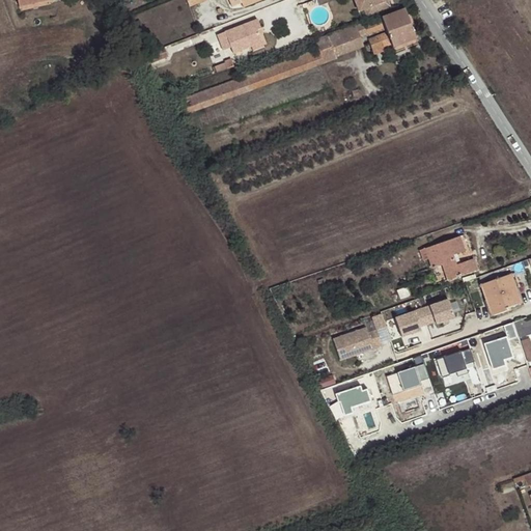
[(368,8),(365,0),(359,0),(362,10),(364,9),(368,8)]
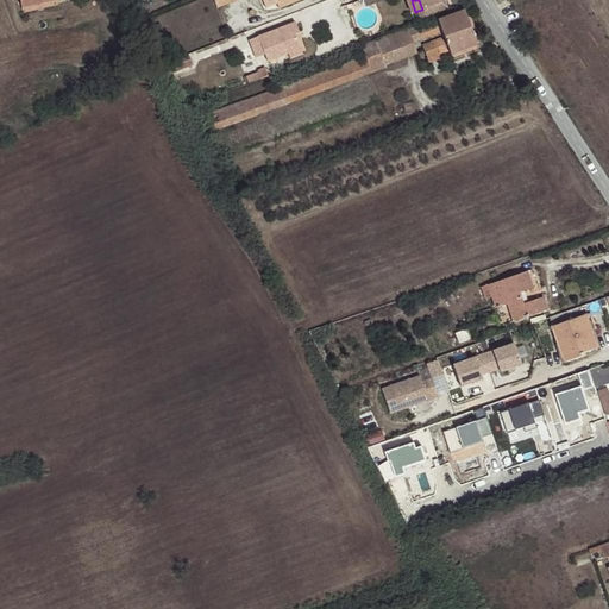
[(421,20),(450,10),(446,1),(440,2),(439,0),(419,0),(422,10),(418,11),(421,20)]
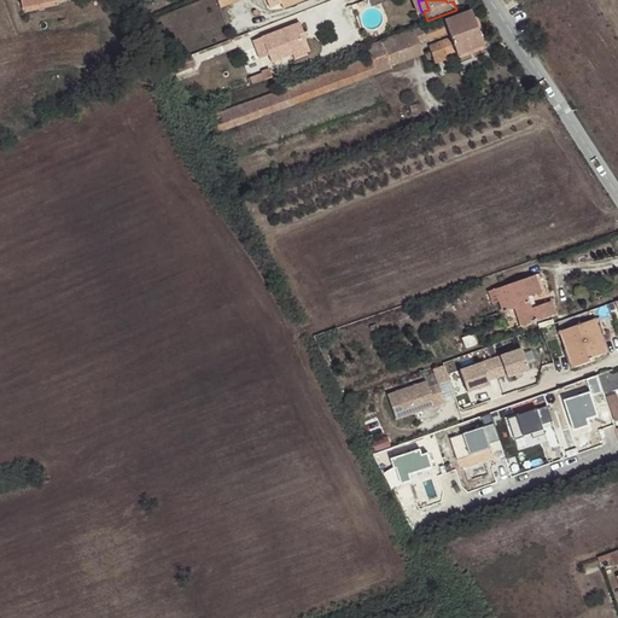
[(443,22),(448,33),(450,39),(455,52),(456,56),(484,45),(472,11),(443,22)]
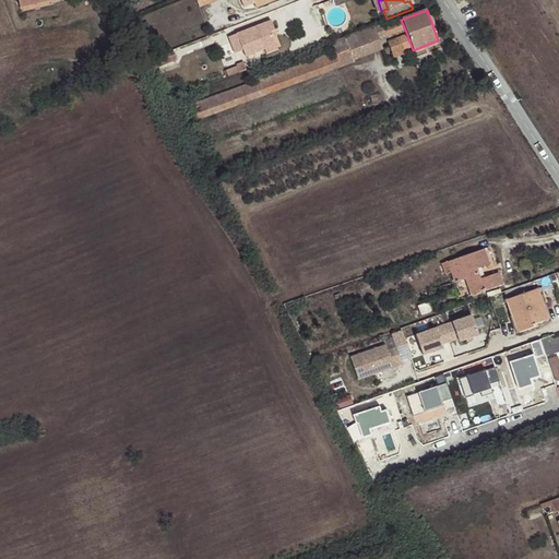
[(379,38),(405,30),(401,20),(382,26),(382,25),(375,27),(379,38)]
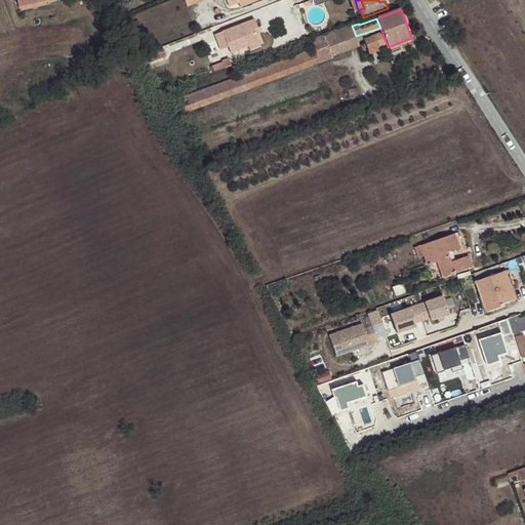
[(255,30),(258,29),(255,19),(214,35),(220,50),(229,47),(231,53),(249,46),(259,42),(257,35),(255,30)]
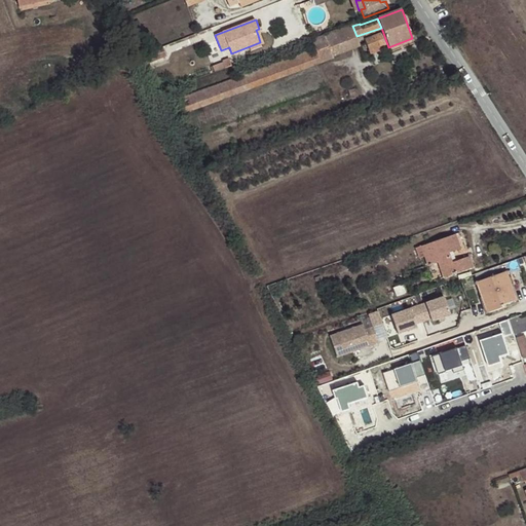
[(357,36),(352,26),(326,35),(329,43),(333,57),(360,46),(357,36)]
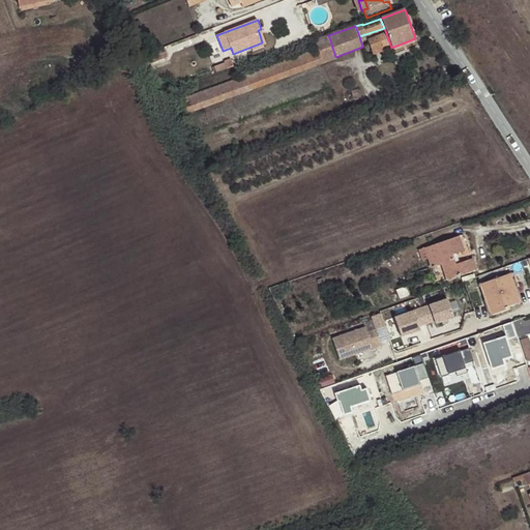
[(390,45),(386,33),(367,40),(374,55),(383,51),(382,48),(390,45)]
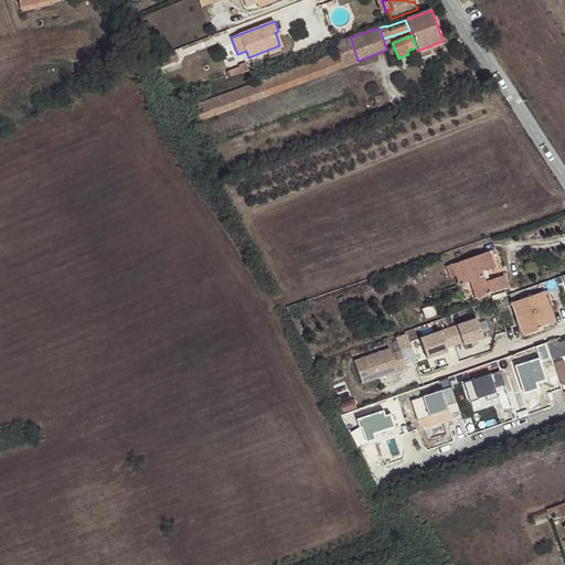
[(279,45),(268,50),(269,55),(281,50),(279,45)]
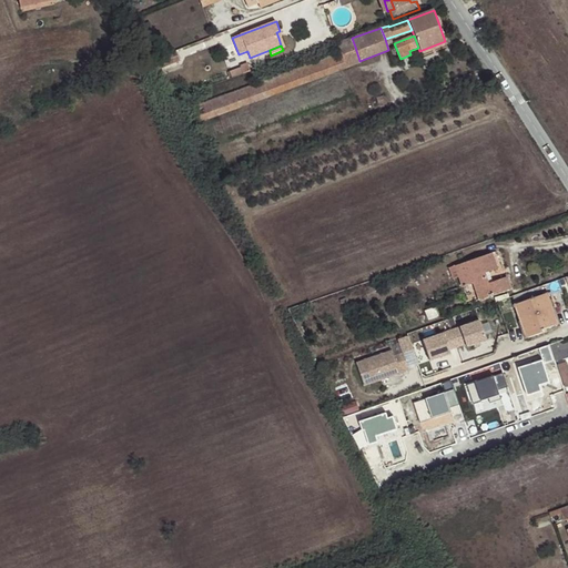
[(359,61),(355,47),(194,108),(200,123),(361,63),(359,61)]
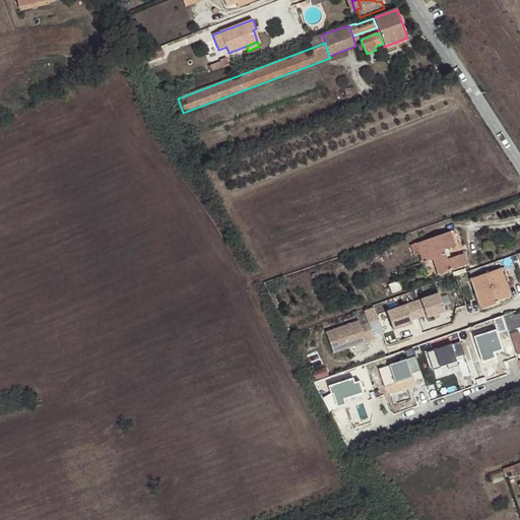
[(161,47),(140,55),(144,64),(166,55),(161,47)]
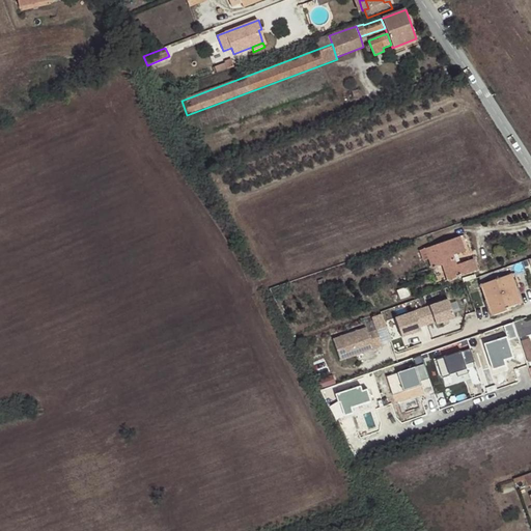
[(228,70),(233,67),(231,59),(225,61),(225,63),(228,70)]
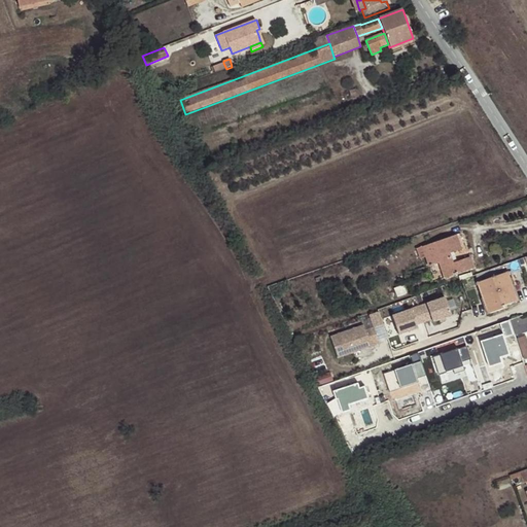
[(213,67),(215,73),(225,69),(226,69),(223,63),(213,67)]
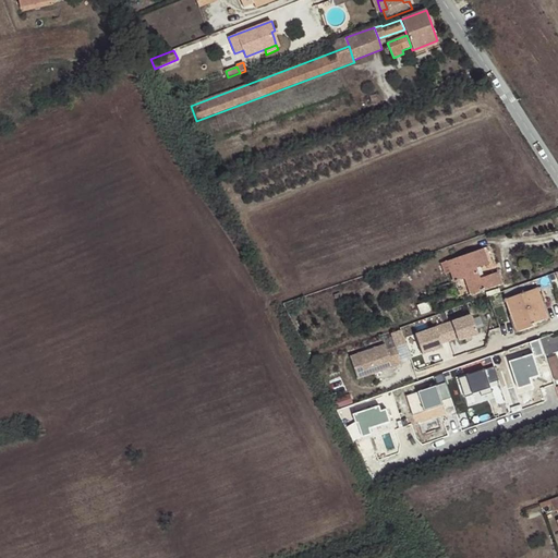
[(488,265),(483,249),(440,264),(445,275),(451,273),(455,282),(465,279),(471,294),(501,284),(497,273),(480,278),(476,268),(488,265)]
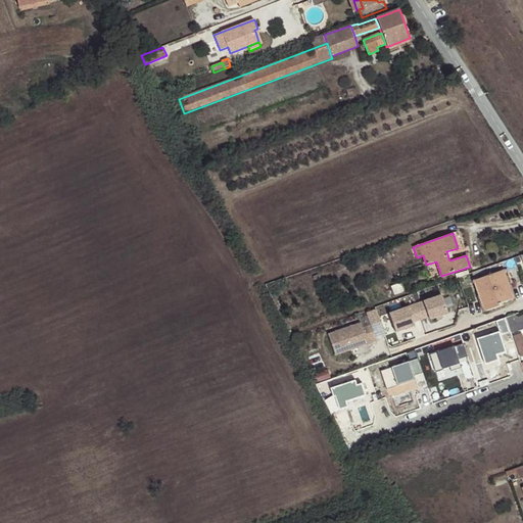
[(474,273),(486,312),(500,307),(498,304),(514,299),(503,264),(474,273)]
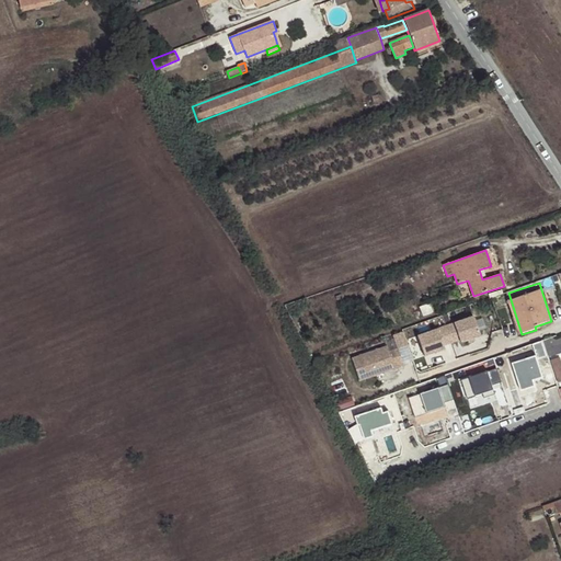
[(471,317),(444,328),(449,344),(458,341),(459,344),(479,336),(471,317)]
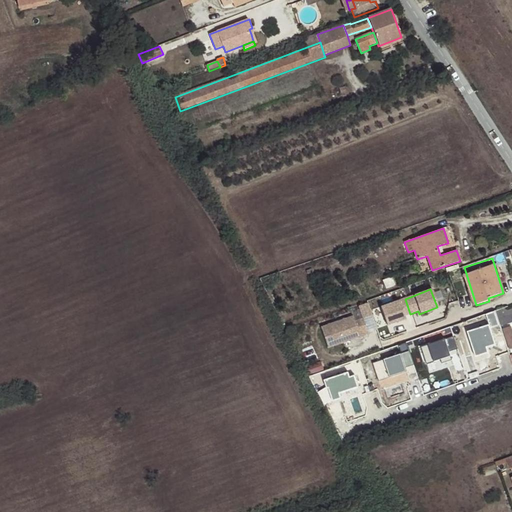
[(405,299),(380,308),(386,326),(404,320),(403,317),(410,314),(405,299)]
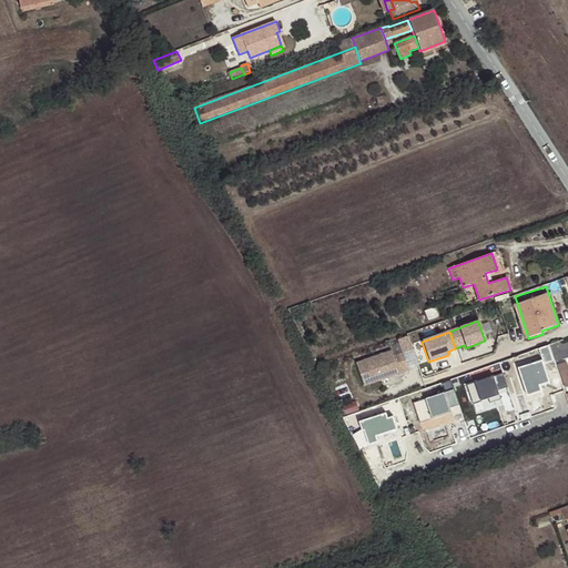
[(543,361),(518,368),(527,397),(541,393),(540,386),(550,383),(545,364),(554,361),(549,346),(539,348),(543,361)]
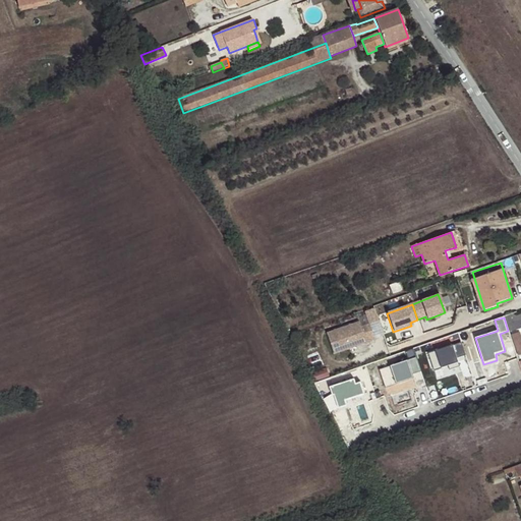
[(324,336),(332,356),(372,341),(366,326),(358,329),(356,324),(324,336)]
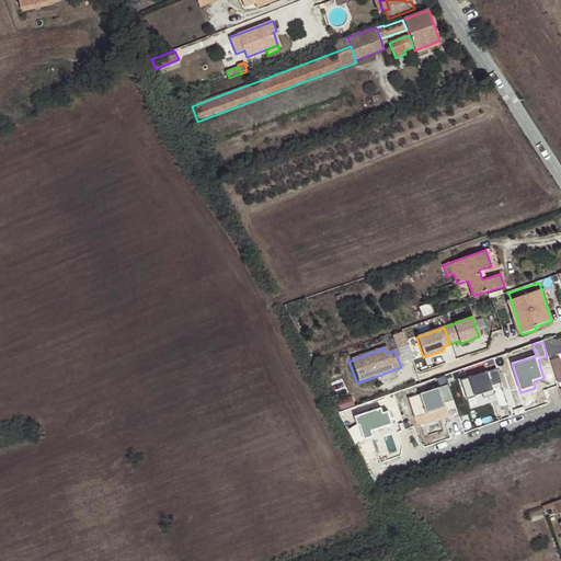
[(496,368),(462,380),(468,398),(483,392),(485,398),(496,393),(493,384),(501,381),(496,368)]
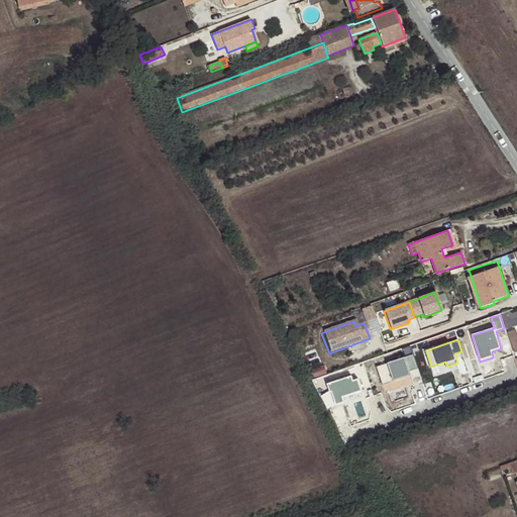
[(418,370),(413,354),(376,368),(383,386),(412,376),(410,373),(418,370)]
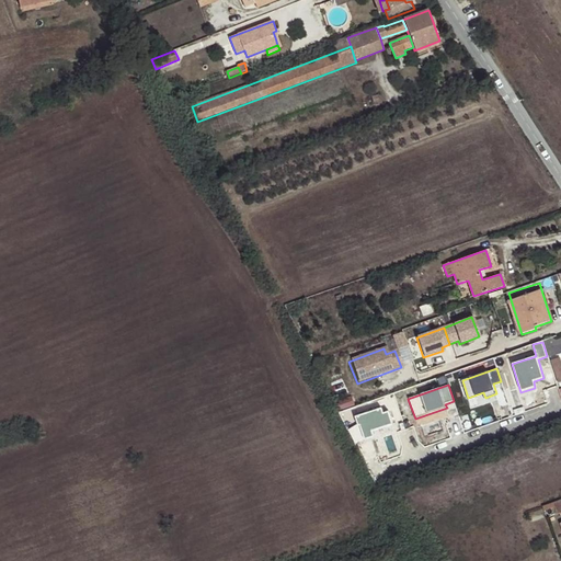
[(346,427),(355,425),(352,408),(342,410),(346,427)]
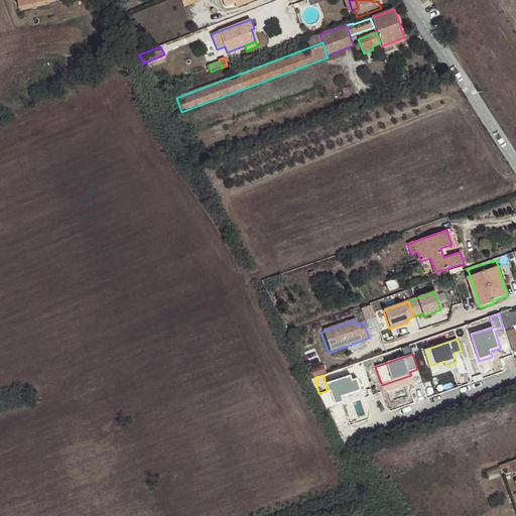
[(351,376),(329,385),(332,394),(321,397),(327,409),(347,402),(345,397),(362,391),(358,378),(352,380),(351,376)]
